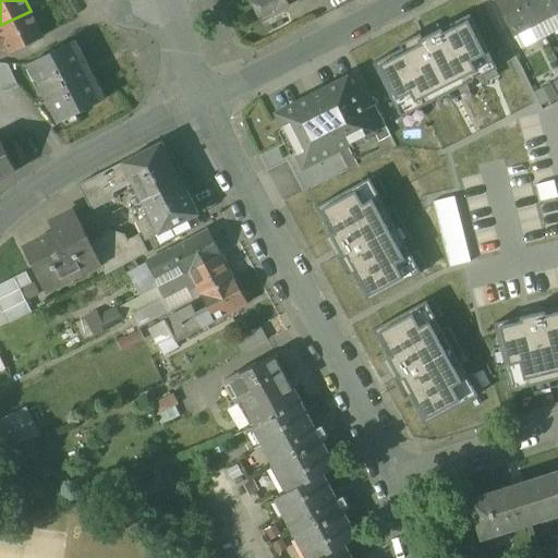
[(268,0),(274,11),(296,0),(268,0)]
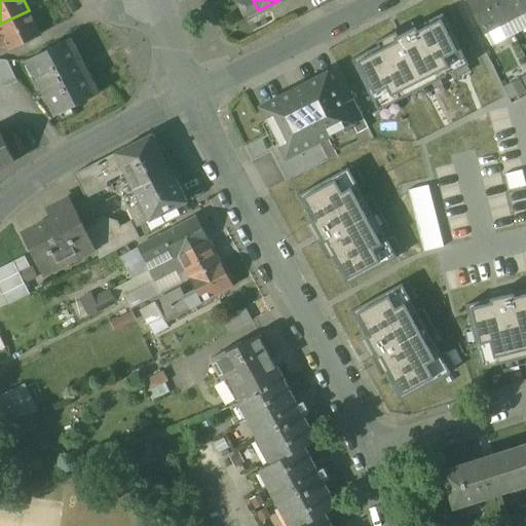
[(495,0),(468,0),(467,1),(483,32),(506,20),(495,0)]
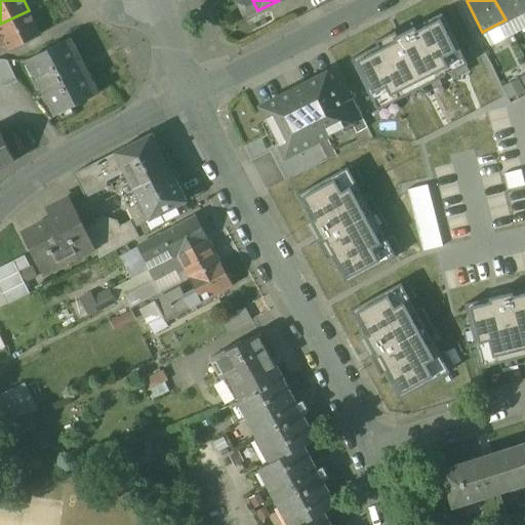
[(524,3),(523,0),(494,0),(506,19),(524,9),(524,3)]
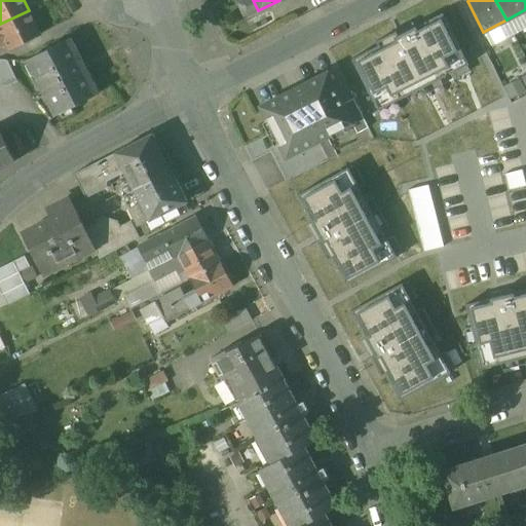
[(29,10),(0,24),(0,49),(6,46),(9,51),(41,36),(29,10)]
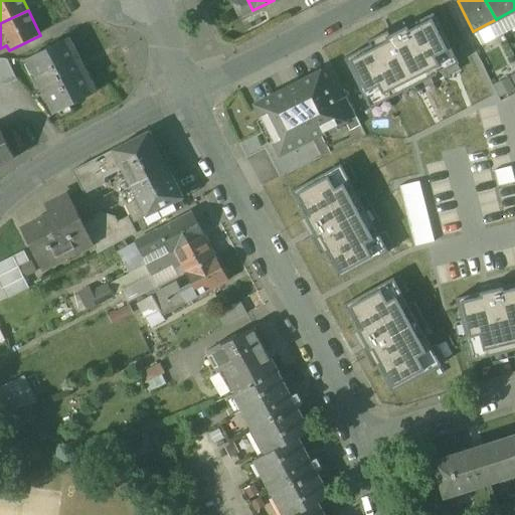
[(390,37),(422,103),(440,94),(406,29),(390,37)]
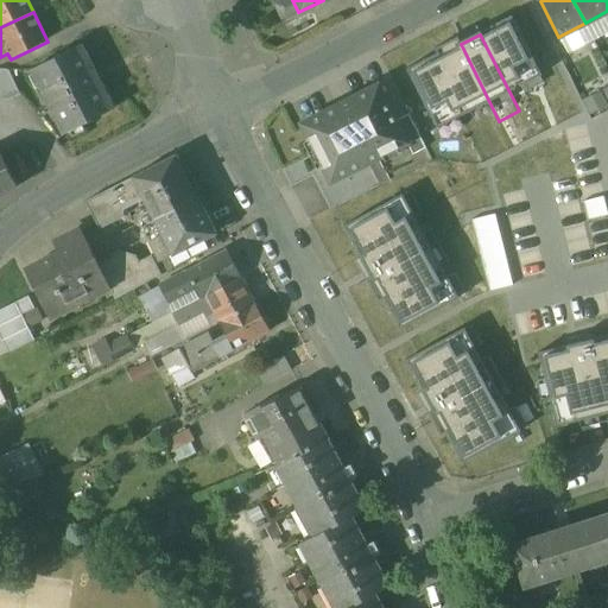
[(499,121),(461,44),(441,54),(479,131),(499,121)]
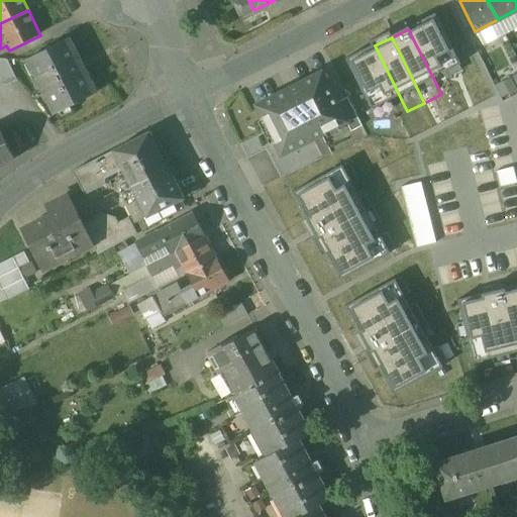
[(69,40),(29,61),(56,113),(96,94),(69,40)]
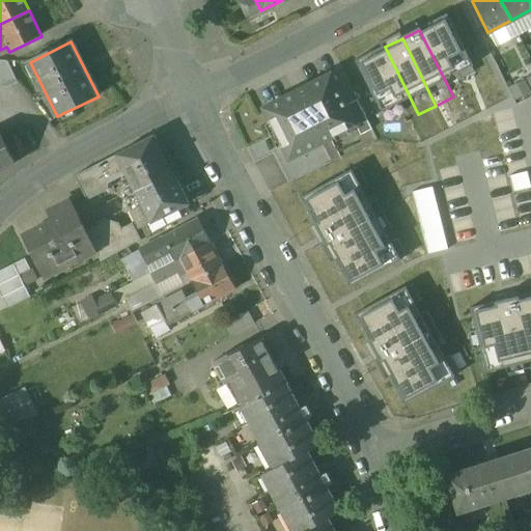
[(0,88),(17,81),(8,63),(0,61),(0,88)]
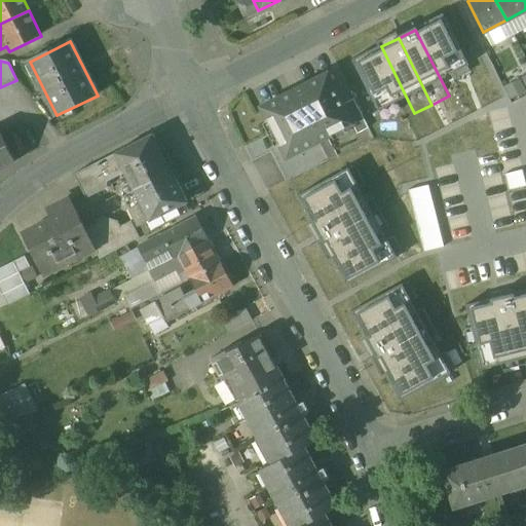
[(525,73),(502,83),(508,97),(525,88),(525,73)]
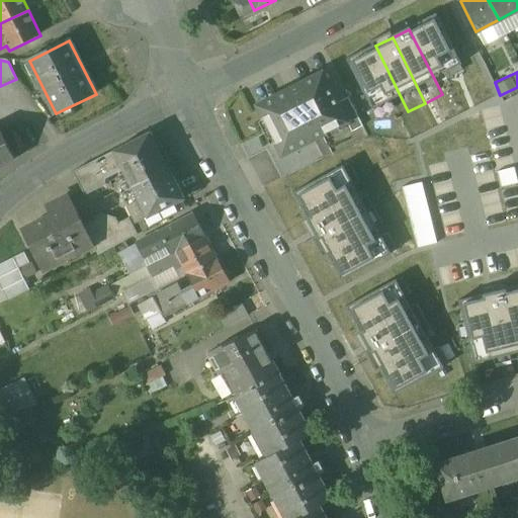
[(322,74),(301,84),(301,85),(289,91),(289,90),(258,106),(282,155),(347,121),(322,74)]
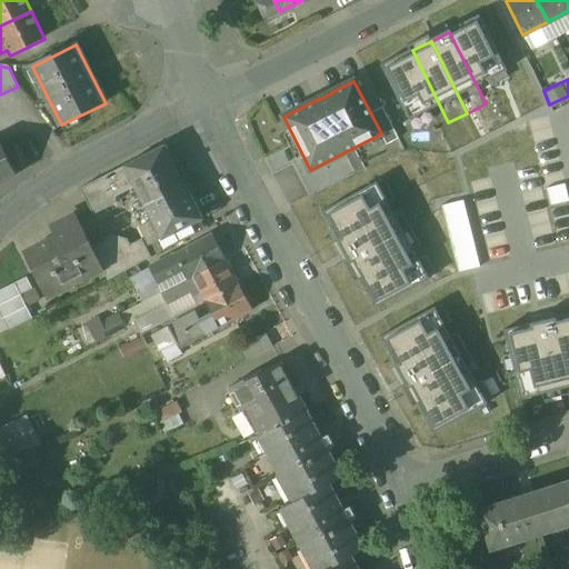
[(0,143),(0,183),(17,176),(0,143)]
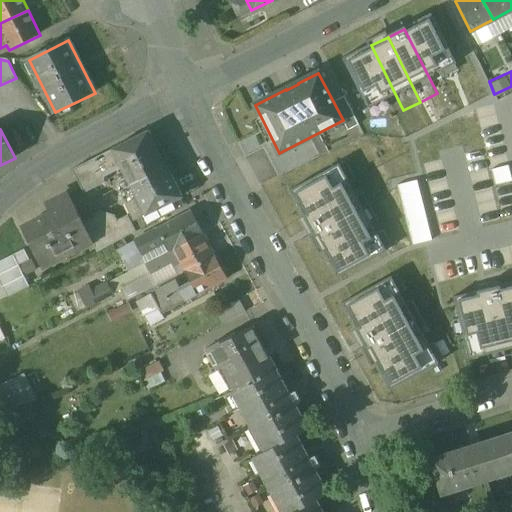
[(149,132),(113,150),(122,167),(129,181),(118,187),(125,200),(136,194),(137,197),(173,179),(149,132)]
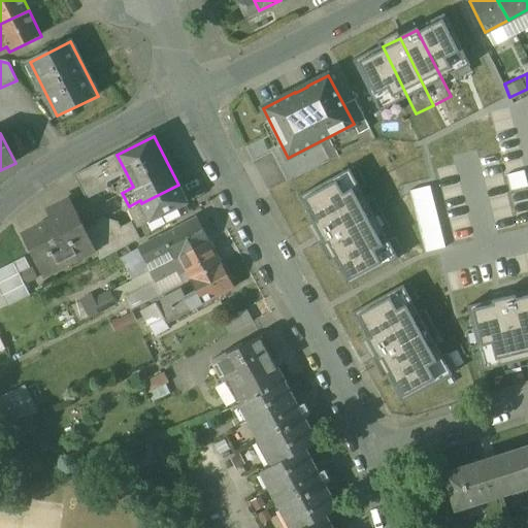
[(117,155),(98,164),(107,183),(126,172),(117,155)]
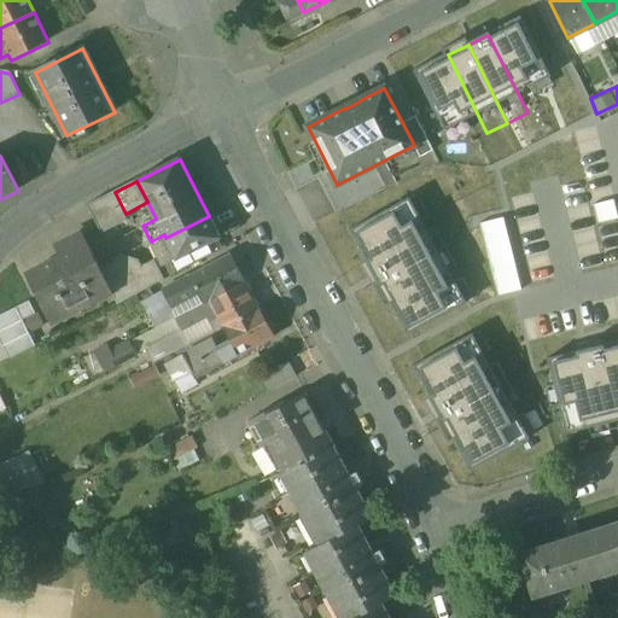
[(115,192),(88,205),(103,232),(126,221),(126,214),(115,192)]
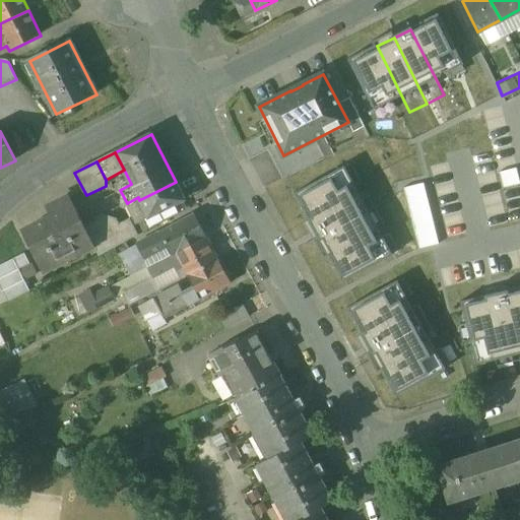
[(342,282),(393,255),(344,167),(295,193),(318,237),(314,239),(324,259),(329,256),(342,282)]
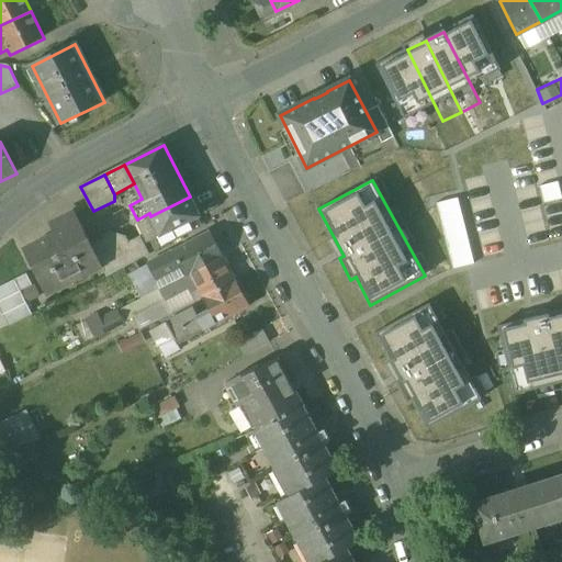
[(561,198),(559,181),(539,187),(542,202),(561,198)]
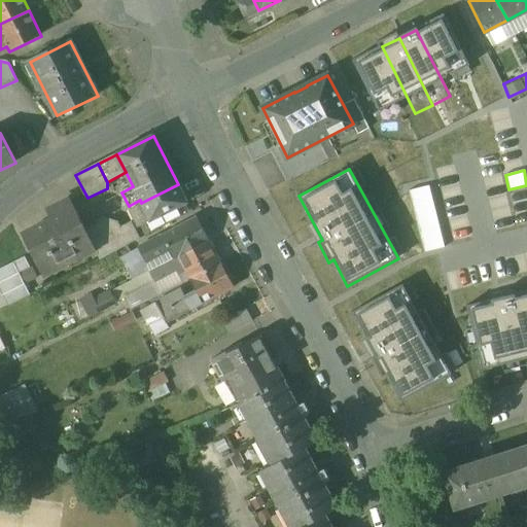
[(178,184),(141,203),(140,200),(129,206),(139,225),(150,219),(150,221),(187,203),(178,184)]
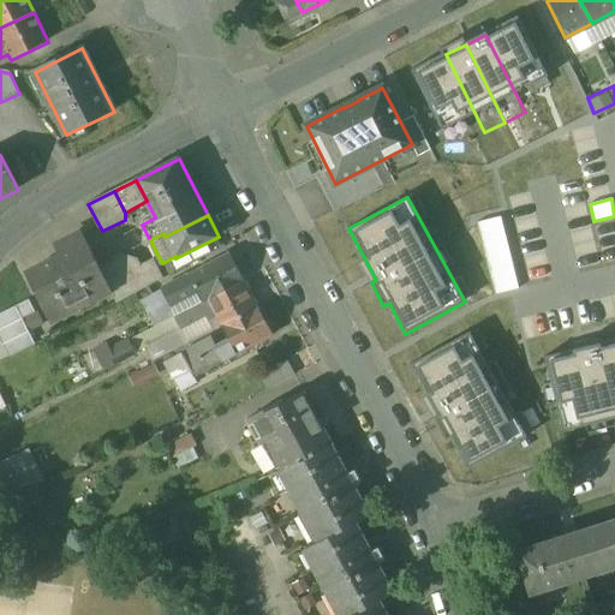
[(519,290),(501,218),(477,224),(495,296),(519,290)]
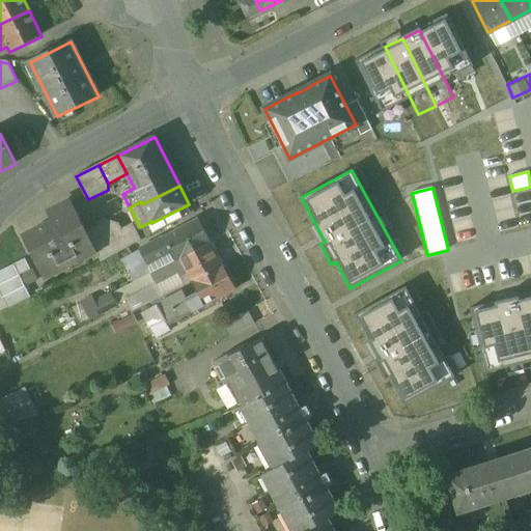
[(71,201),(49,213),(54,223),(47,226),(47,225),(24,236),(45,277),(95,251),(86,231),(71,201)]
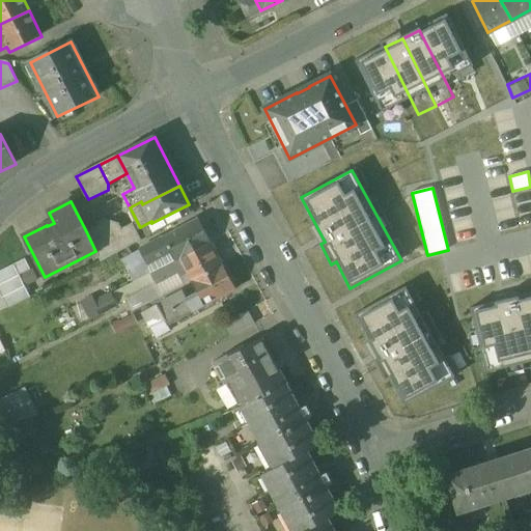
[(122,229),(119,224),(108,220),(98,226),(112,256),(141,241),(133,223),(122,229)]
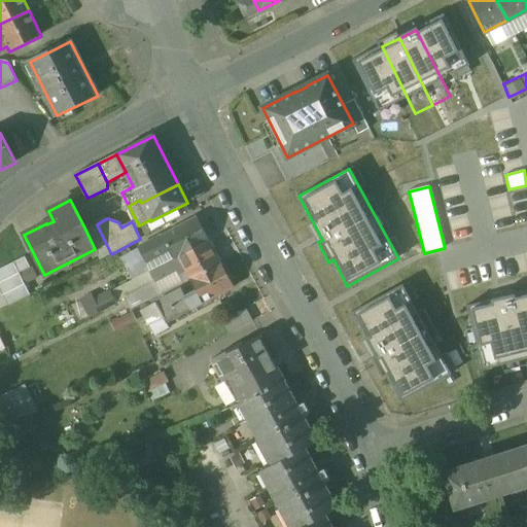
[(197,218),(140,249),(147,264),(145,265),(149,273),(208,241),(209,241),(197,218)]
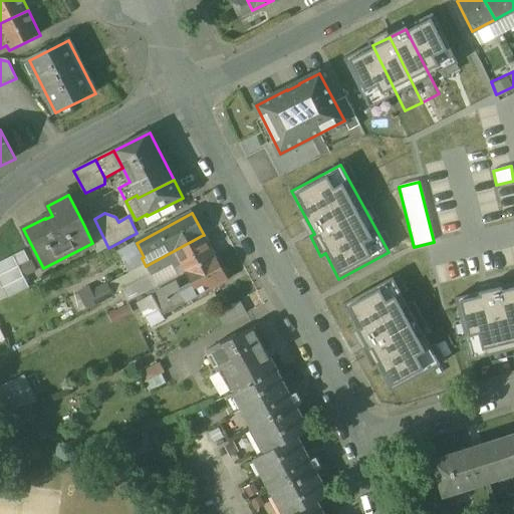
[(108,248),(94,219),(83,224),(92,243),(97,253),(108,248)]
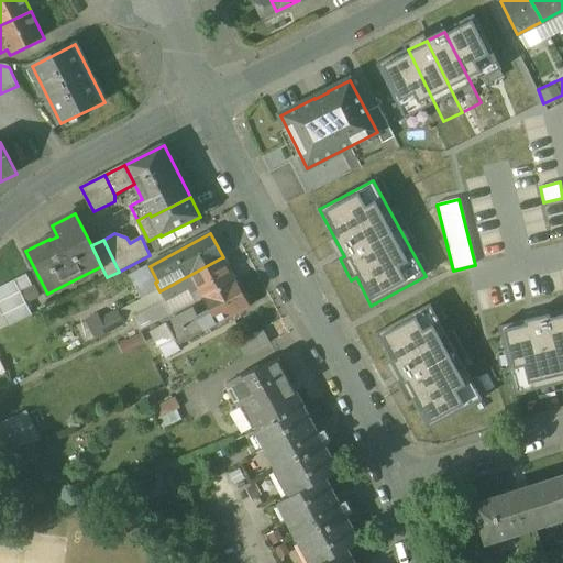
[(222,257),(159,291),(166,302),(188,290),(190,295),(198,290),(202,299),(235,280),(222,257)]
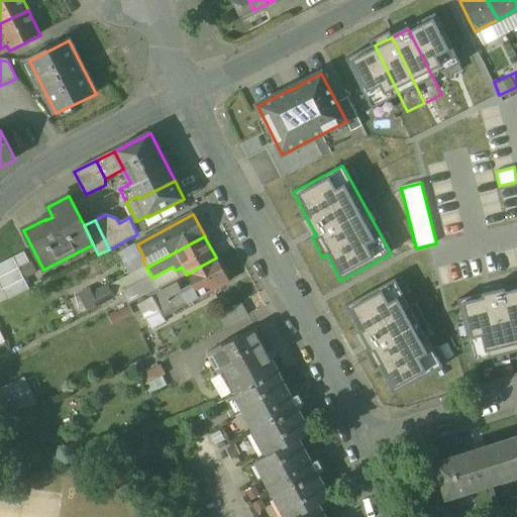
[(32,287),(27,275),(37,270),(27,248),(0,261),(0,281),(8,298),(32,287)]
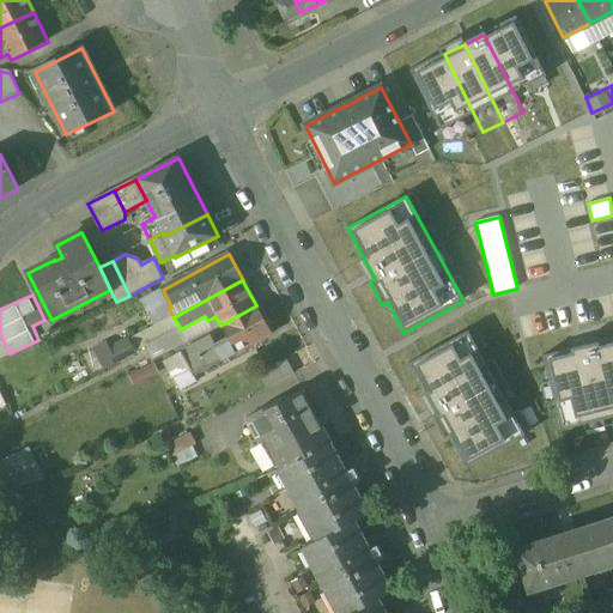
[(228,339),(214,346),(210,338),(181,354),(190,370),(194,378),(272,335),(256,305),(220,326),(228,339)]
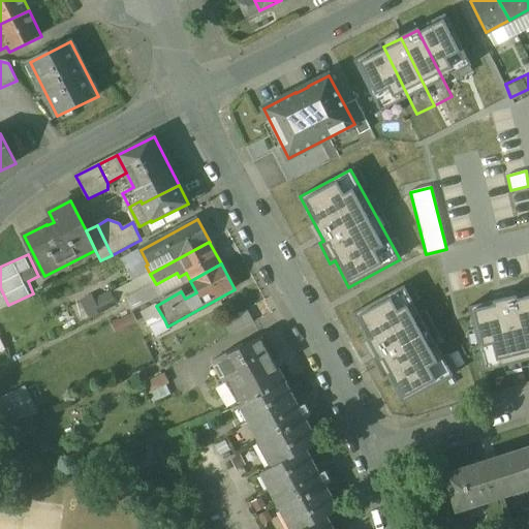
[(403,403),(454,376),(404,285),(353,313),(377,358),(373,360),(384,379),(389,377),(403,403)]
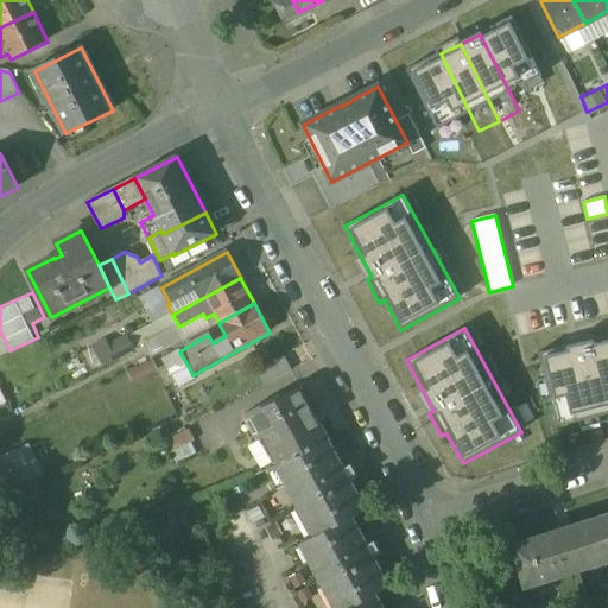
[(144,329),(127,339),(133,350),(150,341),(144,329)]
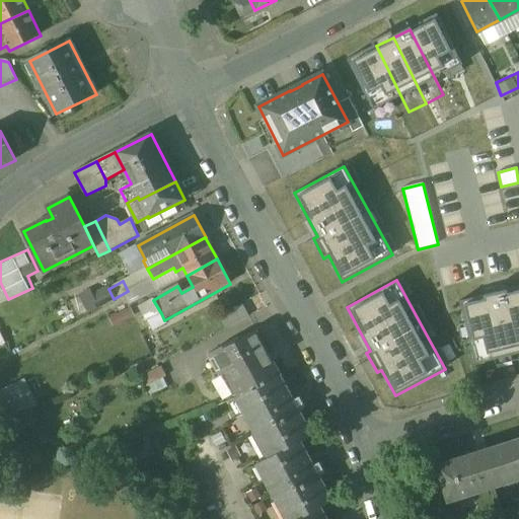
[(518,286),(460,301),(475,364),(518,353),(518,286)]
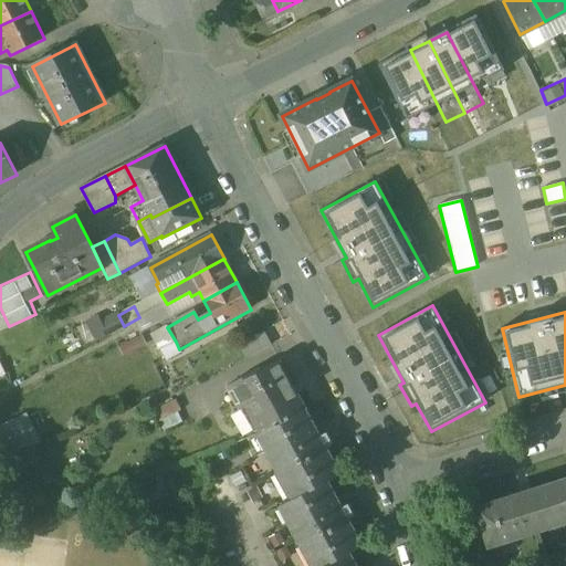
[(118,315),(101,324),(106,335),(124,326),(118,315)]
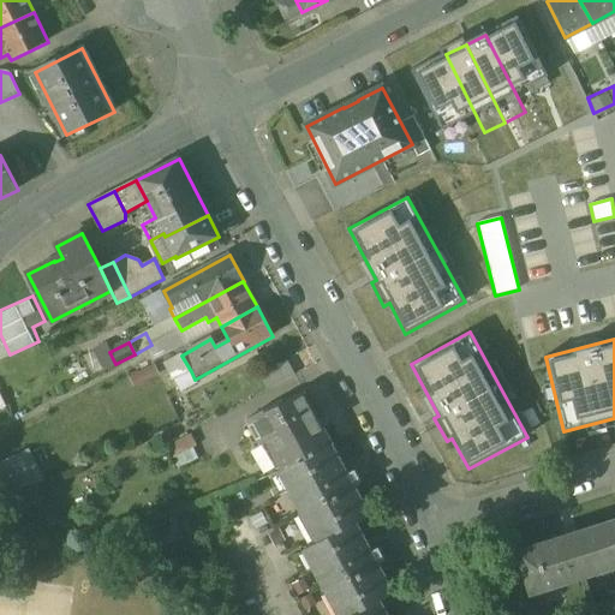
[(191,371),(181,356),(163,365),(173,381),(191,371)]
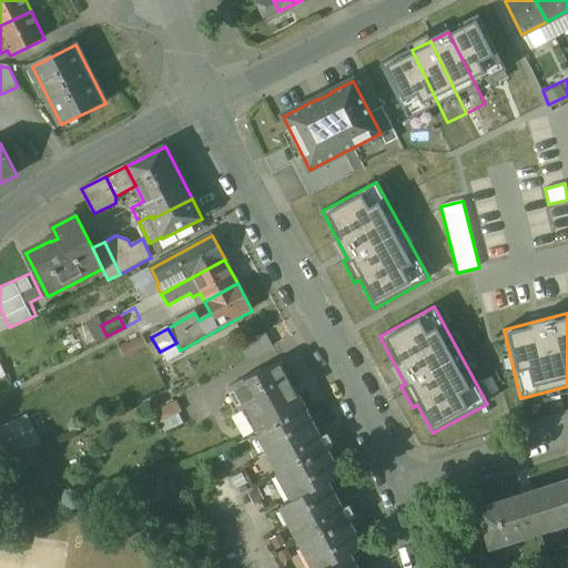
[(281,363),(261,374),(260,372),(229,388),(241,413),(246,409),(261,435),(266,433),(306,412),(281,363)]
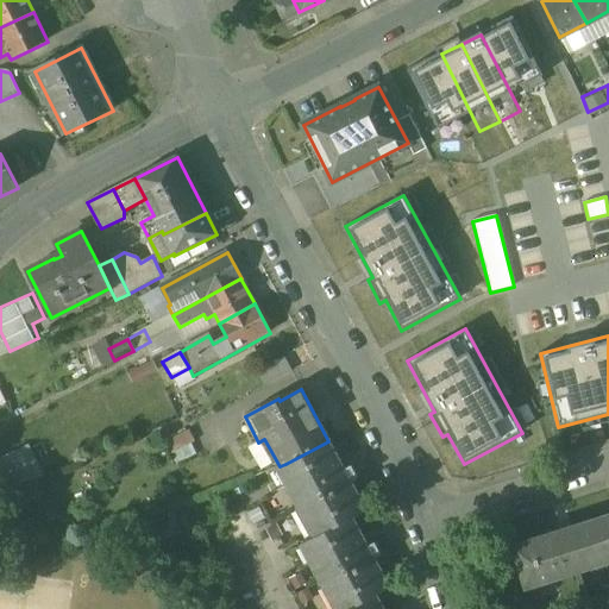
[(189,431),(165,441),(171,453),(192,444),(195,443),(189,431)]
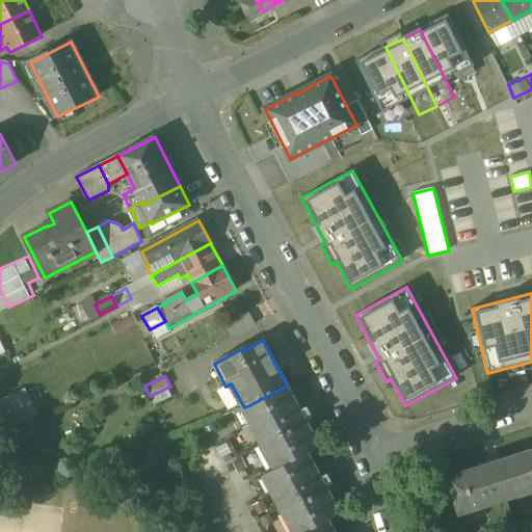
[(287,386),(249,405),(244,407),(240,409),(242,413),(246,410),(253,424),(249,426),(260,447),(264,445),(276,469),(309,455),(309,454),(321,449),(307,423),(312,420),(307,409),(301,413),(287,386)]
